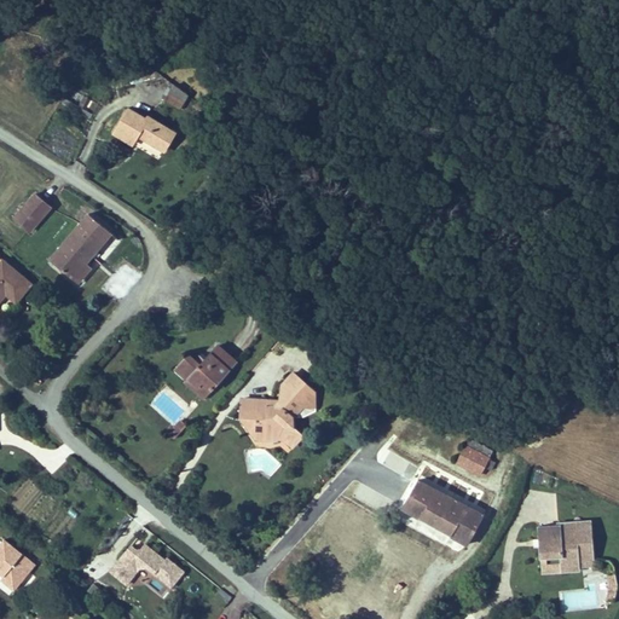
[(180,110),(190,97),(174,85),(163,98),(180,110)]
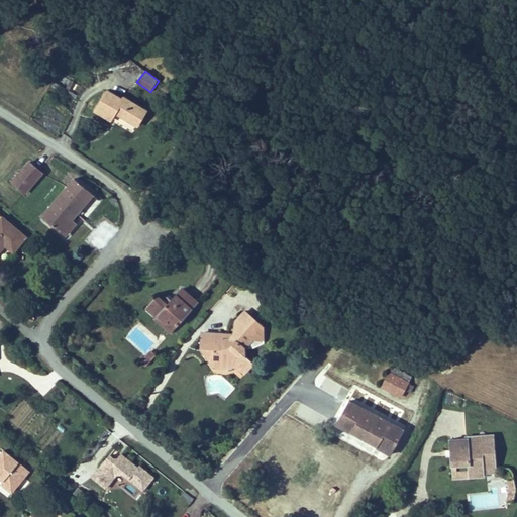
[(25,196),(43,173),(27,161),(9,184),(25,196)]
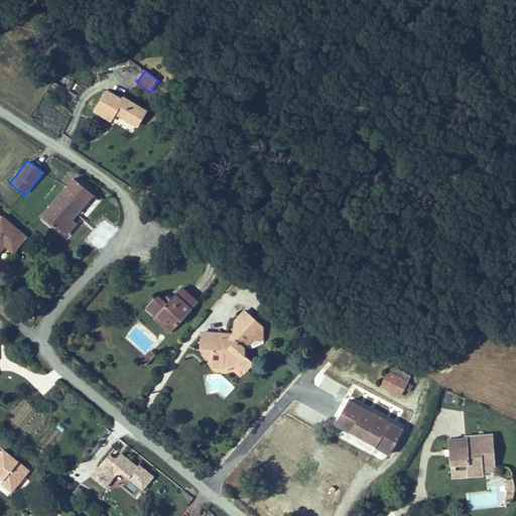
[(39,216),(59,232),(71,219),(82,206),(92,194),(72,176),(39,216)]
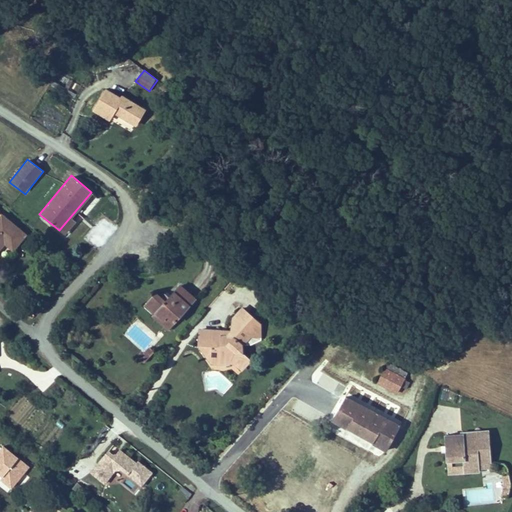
[(20,244),(27,235),(1,213),(0,214),(0,250),(4,245),(13,252),(20,244)]
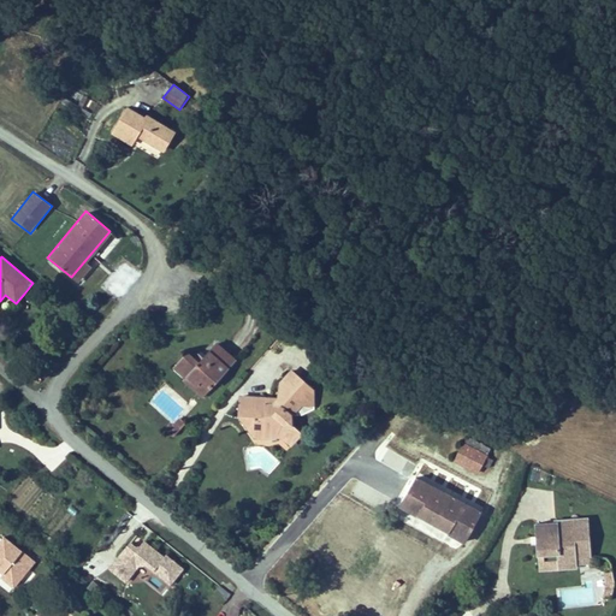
[(84,261),(71,277),(78,284),(92,267),(84,261)]
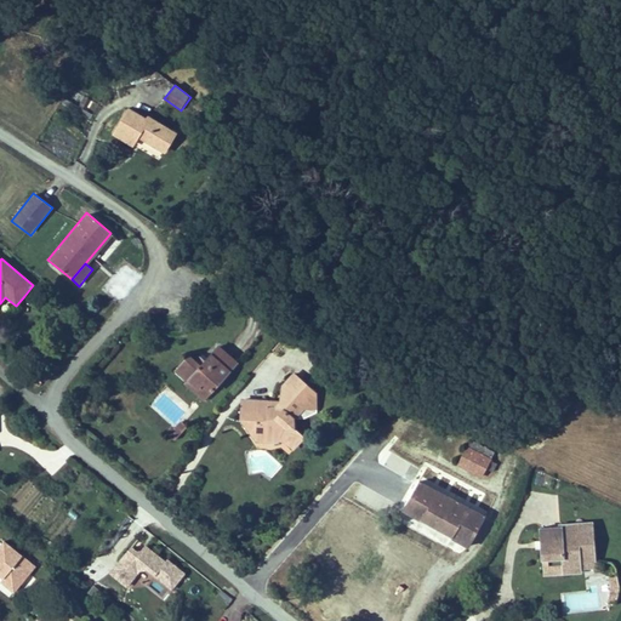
[(229,376),(209,360),(197,376),(193,381),(188,377),(180,370),(167,386),(180,397),(182,394),(191,400),(194,396),(206,405),(229,376)]
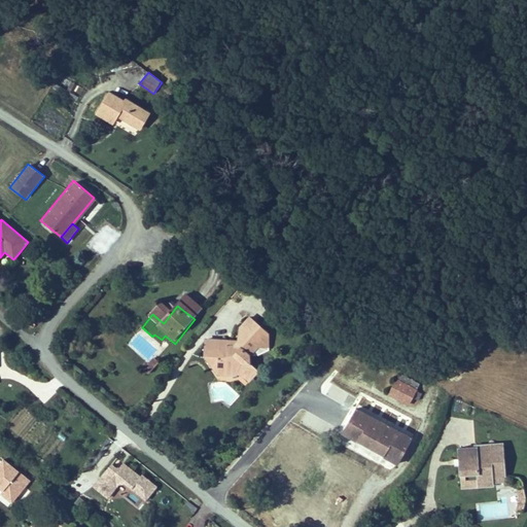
[(262,343),(242,326),(233,338),(239,342),(233,350),(227,357),(220,357),(220,350),(200,350),(199,367),(212,367),(212,385),(224,385),(232,381),(239,382),(244,386),(251,375),(245,371),(241,363),(250,353),(255,353),(255,348),(261,348),(262,343)]
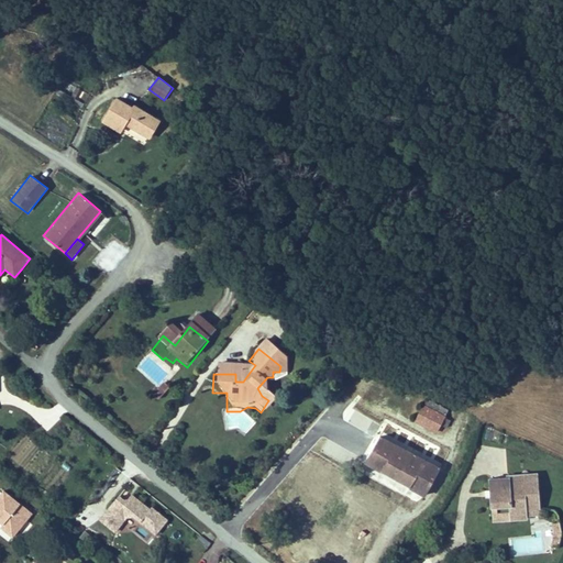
[(165,357),(163,360),(161,362),(179,377),(187,367),(176,359),(173,363),(165,357)]
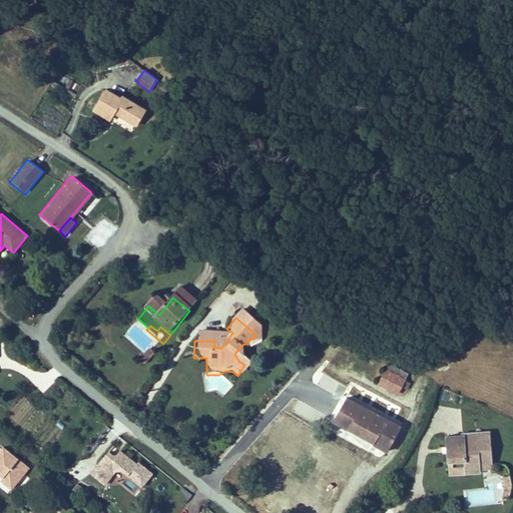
[(206,358),(193,358),(206,375),(206,358)]
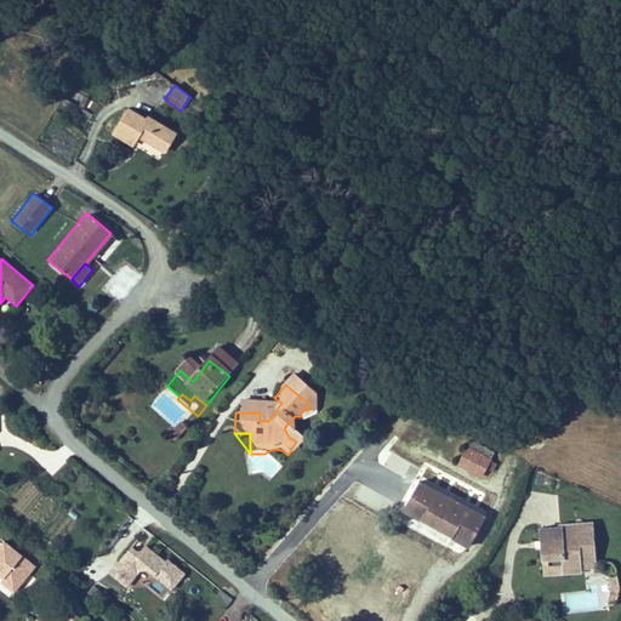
[(175,445),(178,439),(174,434),(169,440),(175,445)]
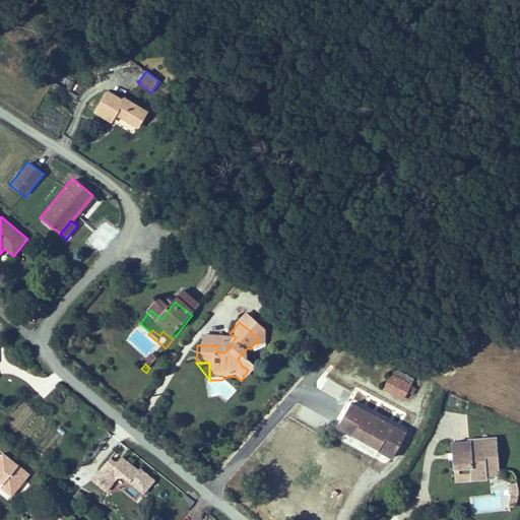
[(140,380),(146,373),(141,369),(139,371),(137,369),(133,374),(140,380)]
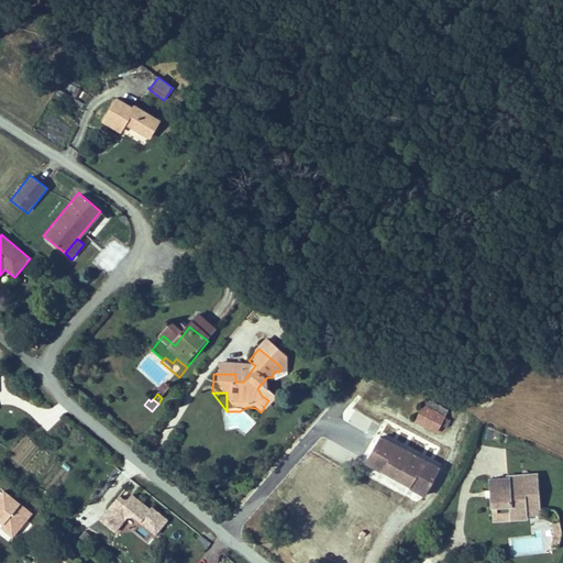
[(268,400),(261,412),(264,416),(273,404),(268,400)]
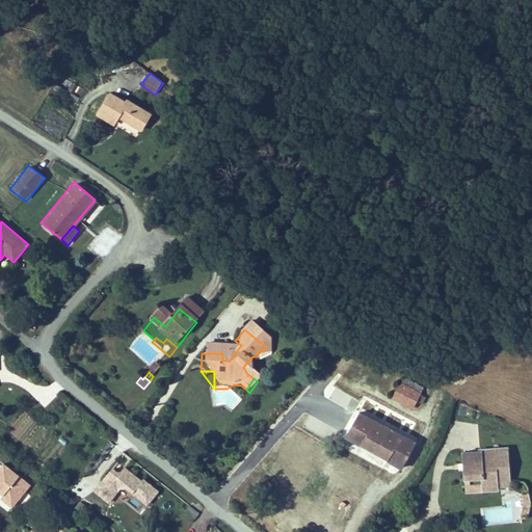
[(397,395),(389,410),(410,421),(413,418),(420,421),(425,410),(418,407),(421,399),(405,391),(402,397),(397,395)]
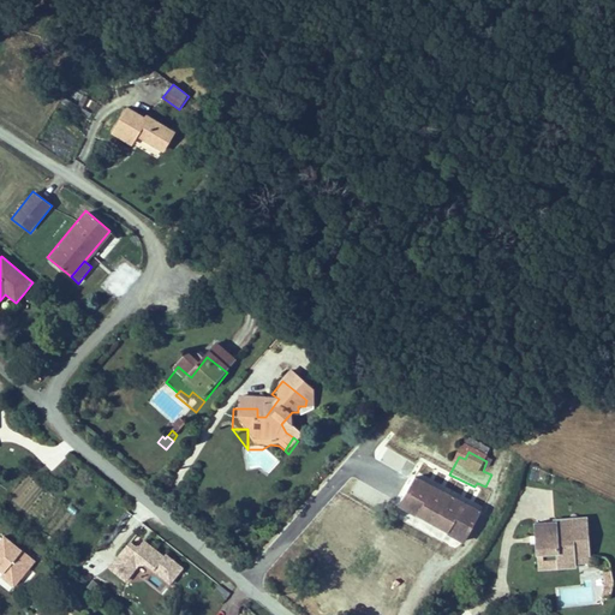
[(463,554),(477,527),(470,523),(437,505),(416,494),(401,519),(445,543),(463,554)]
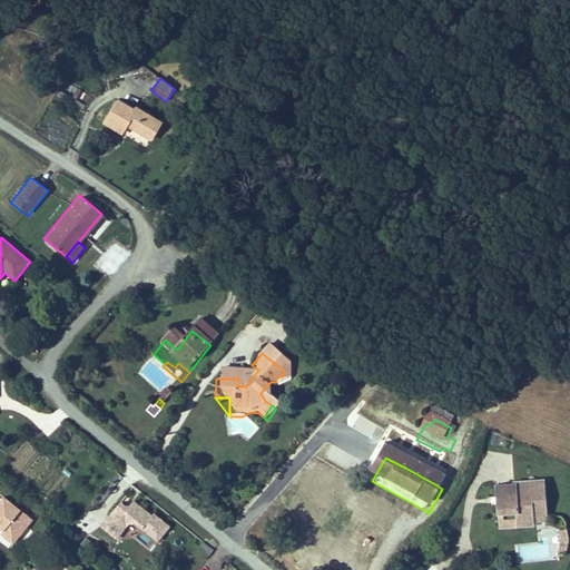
[(405,468),(435,484),(440,478),(410,461),(405,468)]
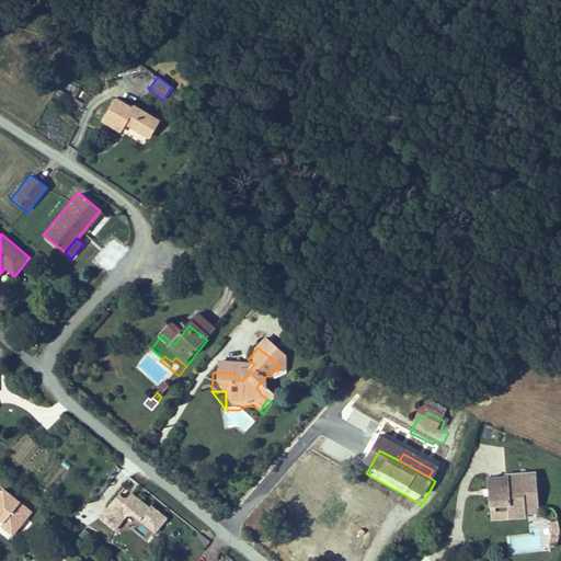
[(528,516),(525,480),(496,483),(496,484),(477,487),(480,517),(485,517),(485,525),(501,524),(501,521),(514,519),(514,517),(528,516)]
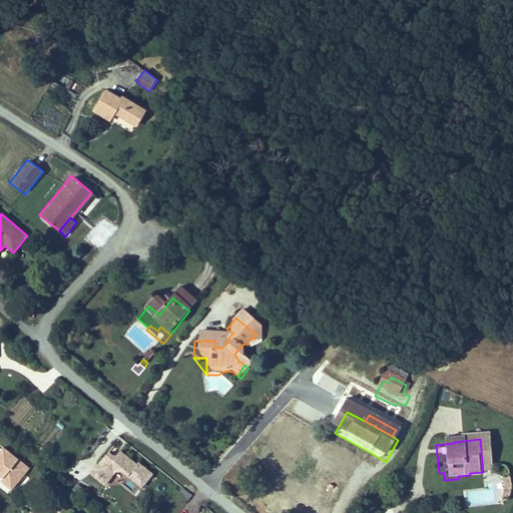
[(116,456),(109,451),(90,475),(107,488),(113,479),(119,484),(125,477),(142,490),(153,475),(121,449),(116,456)]
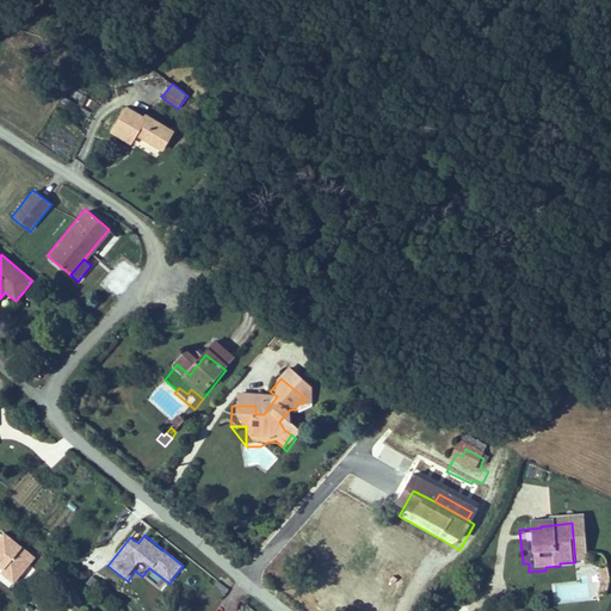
[(576,572),(575,562),(560,563),(560,566),(545,567),(545,571),(529,572),(529,563),(523,563),(524,579),(538,578),(562,575),(561,573),(576,572)]
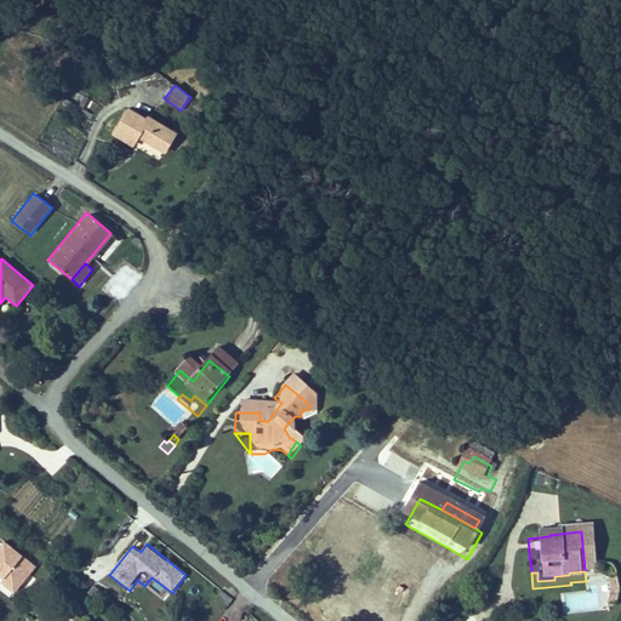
[(602,593),(602,613),(608,613),(611,605),(610,593),(602,593)]
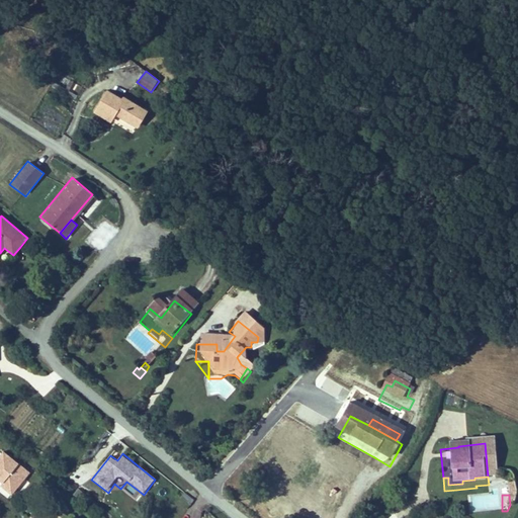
[(190,517),(193,517),(196,514),(187,506),(183,512),(190,517)]
